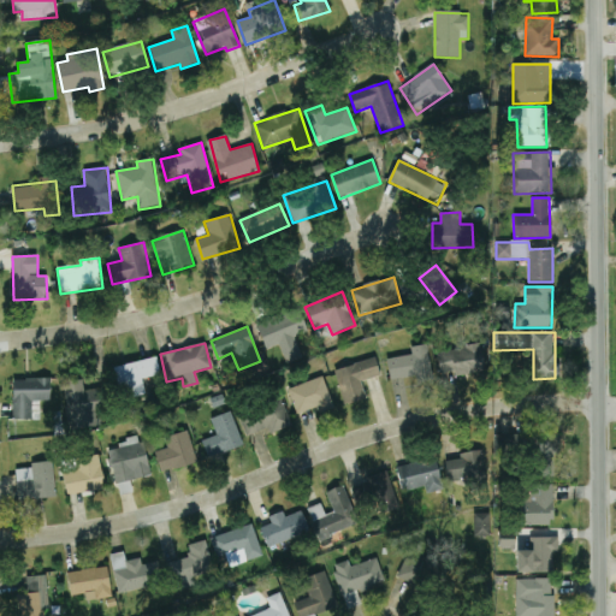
[(386,359),(390,381),(432,375),(427,344),(410,348),(412,355),(386,359)]
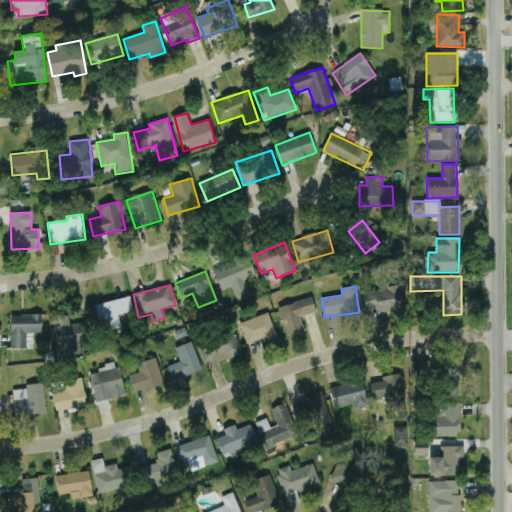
[(366,315),(403,309),(399,287),(363,293),(366,315)]
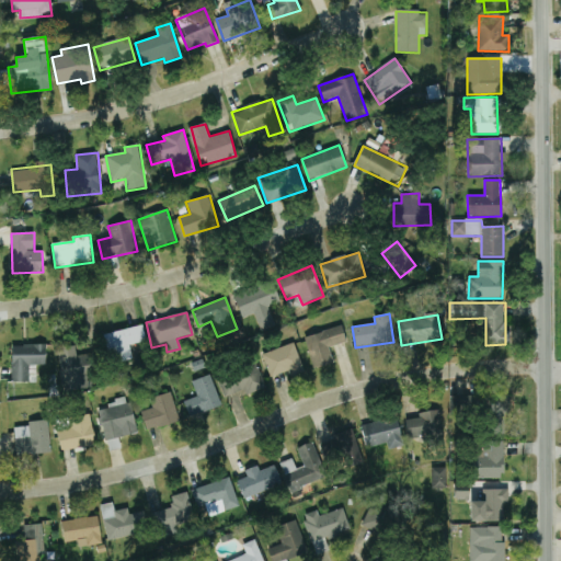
[(146,341),(142,325),(104,334),(111,364),(133,359),(129,345),(146,341)]
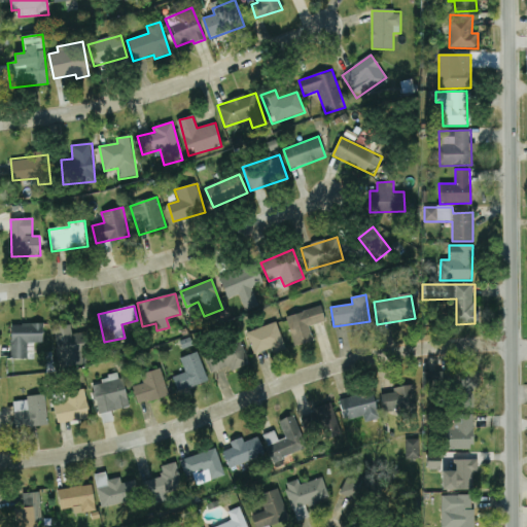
[(325,322),(321,307),(287,316),(294,346),(313,341),(309,325),(325,322)]
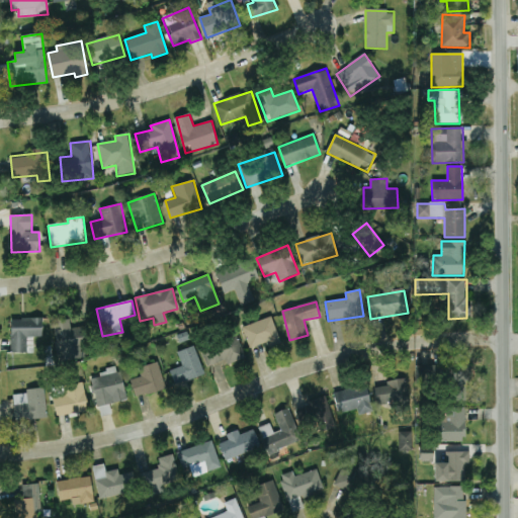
[(243,328),(250,348),(266,343),(268,348),(281,343),(271,317),(243,328)]
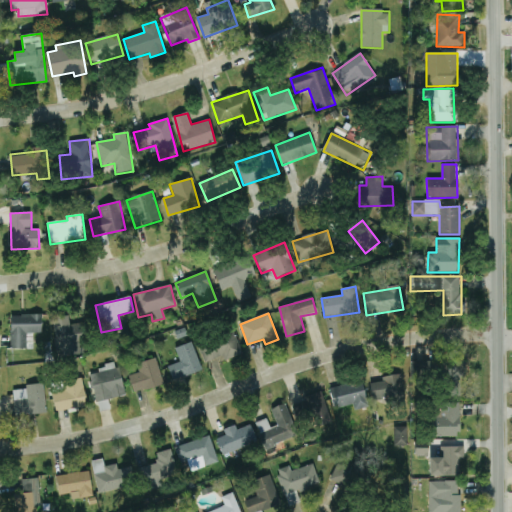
[(11,349),(26,349),(26,333),(42,333),(42,315),(10,315),(11,349)]
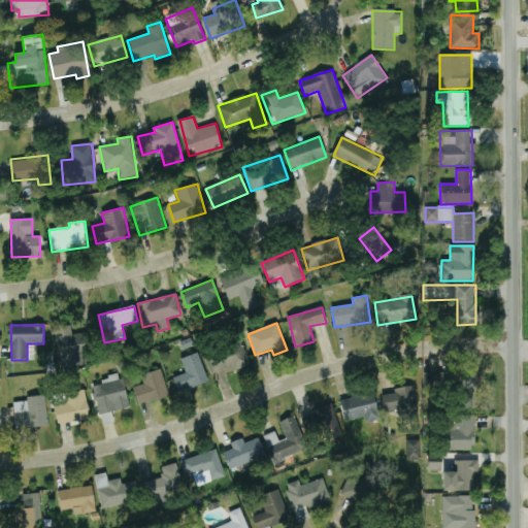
[(72,335),(70,325),(53,328),(60,368),(91,364),(86,333),(72,335)]
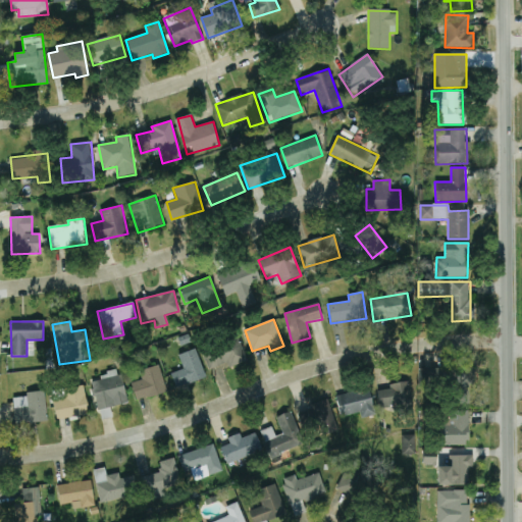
[(203,349),(209,370),(220,366),(221,369),(247,362),(240,338),(203,349)]
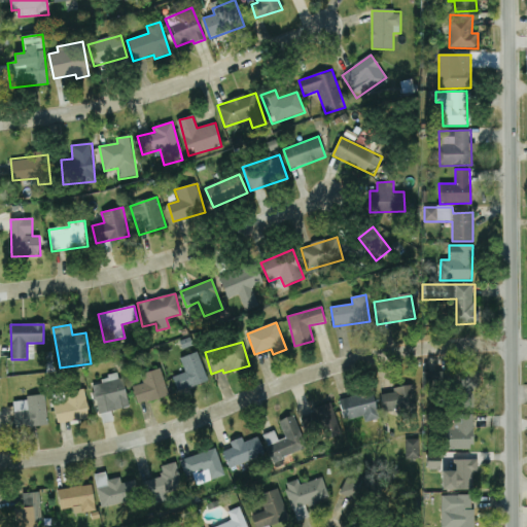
[(207,383),(199,352),(180,357),(184,374),(173,377),(177,391),(207,383)]
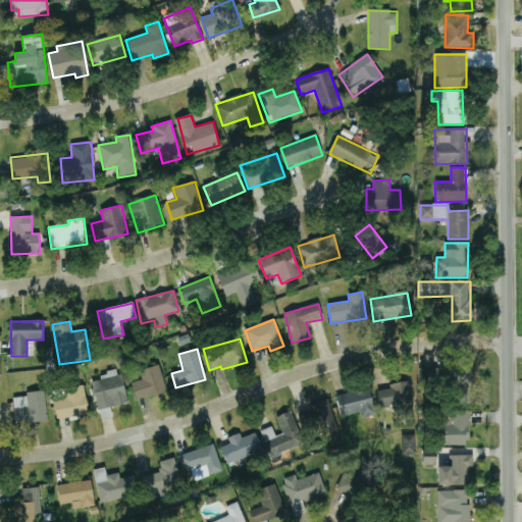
[(137,401),(167,392),(159,365),(140,371),(142,379),(132,382),(137,401)]
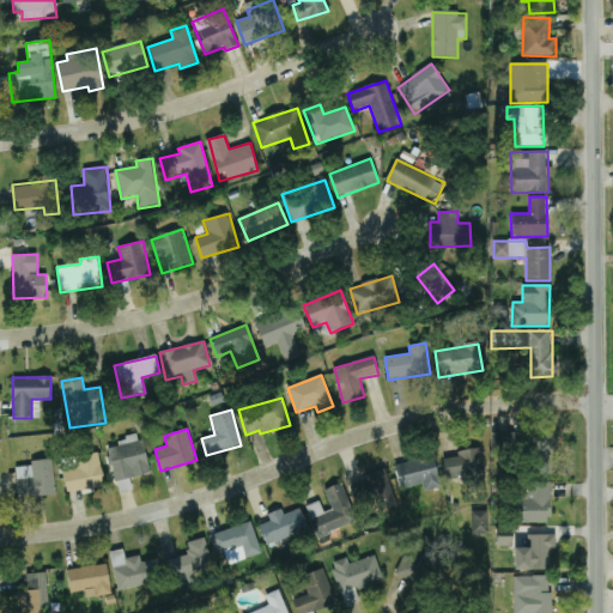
[(553,474),(554,431),(532,431),(530,474),(553,474)]
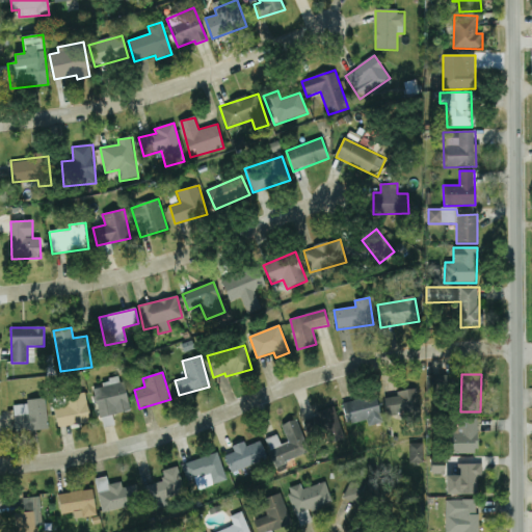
[(451,376),(427,375),(427,393),(451,393),(451,376)]
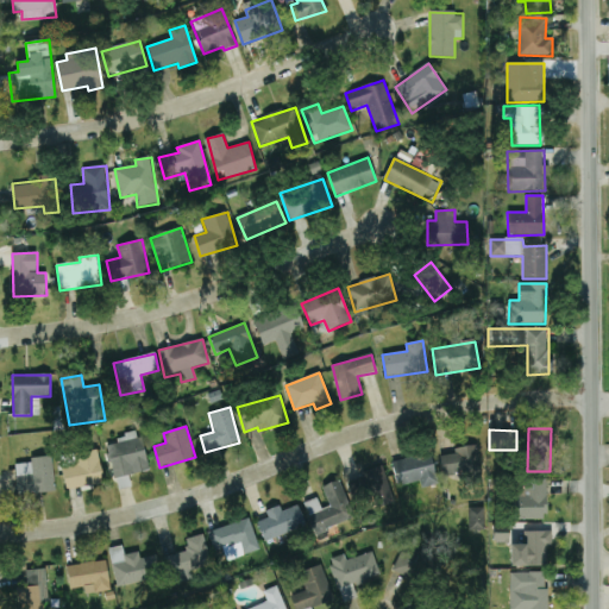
[(112,477),(148,472),(142,435),(107,440),(112,477)]
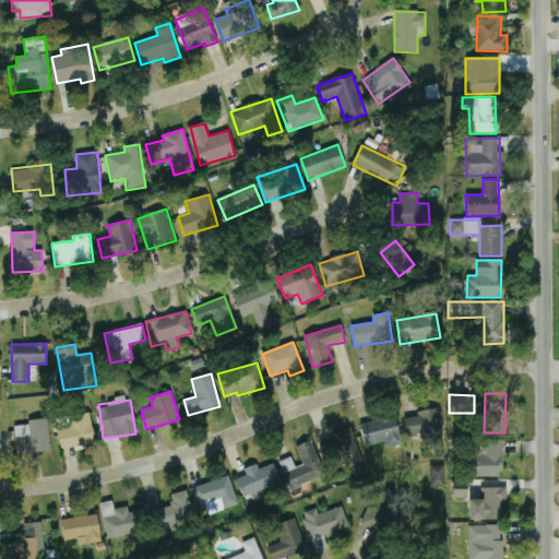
[(441,432),(437,408),(417,412),(417,416),(404,418),(407,438),(441,432)]
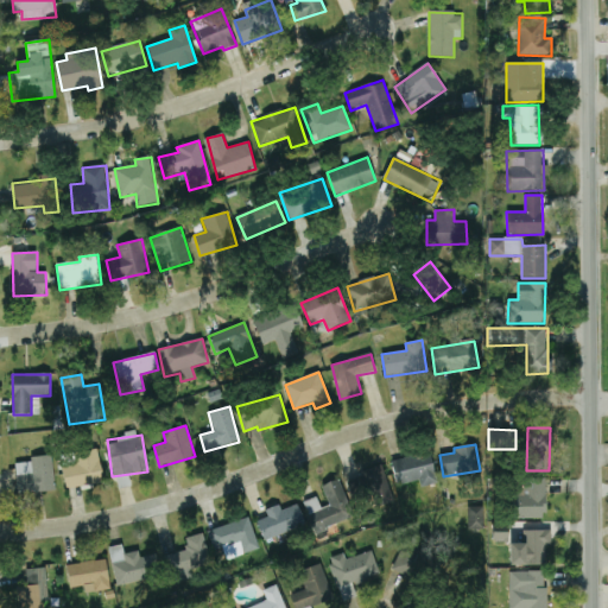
[(102,485),(99,450),(62,454),(65,488),(102,485)]
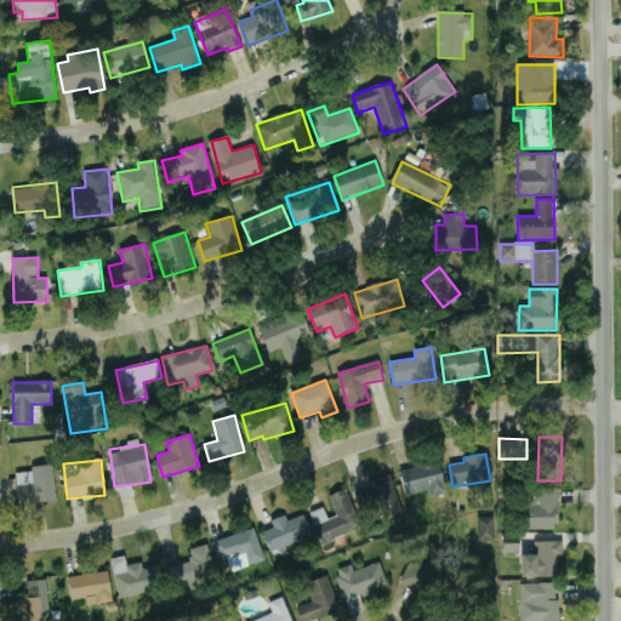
[(428,490),(429,499),(448,494),(438,461),(399,471),(406,496),(428,490)]
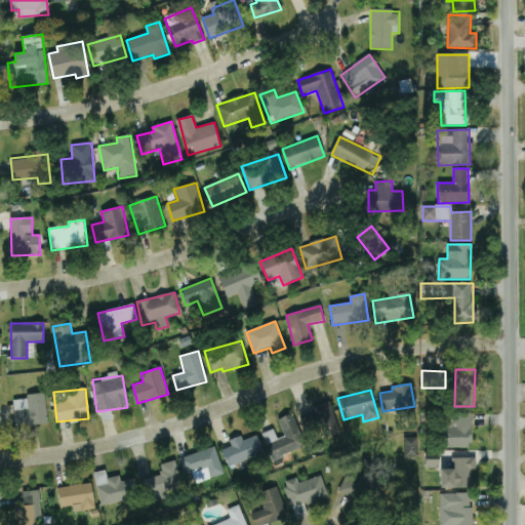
[(15,427),(48,423),(45,393),(26,395),(26,399),(13,400),(15,427)]
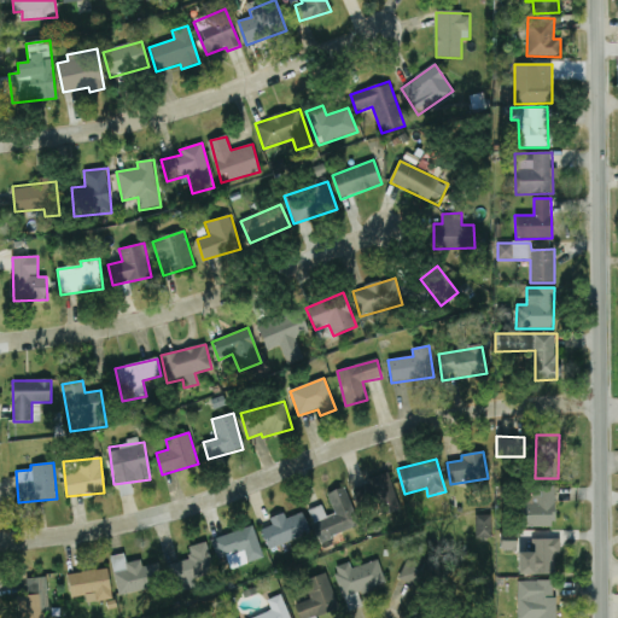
[(401,511),(388,472),(365,481),(378,518),(401,511)]
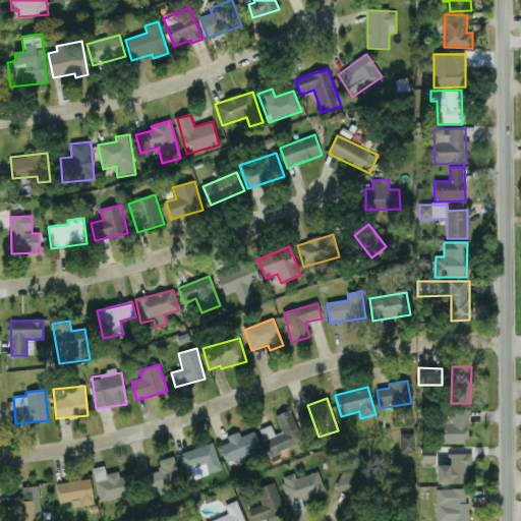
[(271,425),(259,430),(270,457),(303,444),(291,410),(276,416),(282,433),(275,436),(271,425)]
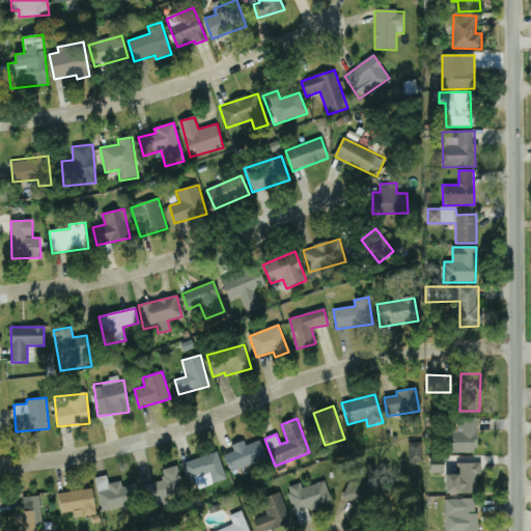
[(458,434),(447,434),(448,453),(477,453),(476,418),(458,418),(458,434)]
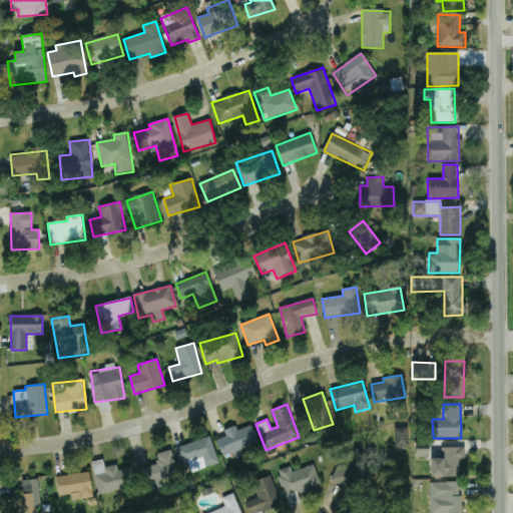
[(223,430),(225,437),(217,439),(221,454),(257,446),(252,427),(236,430),(236,427),(223,430)]
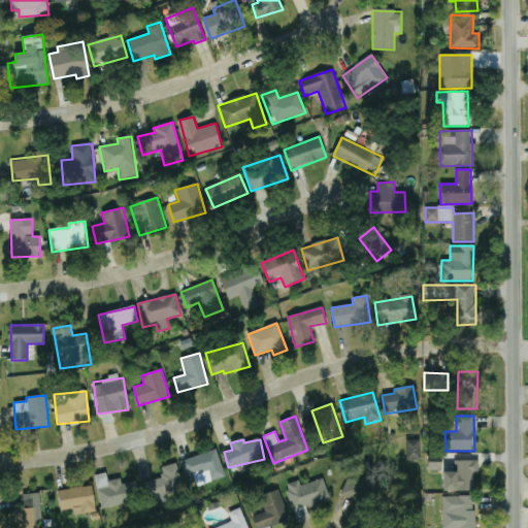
[(406,460),(420,459),(420,440),(406,440),(406,460)]
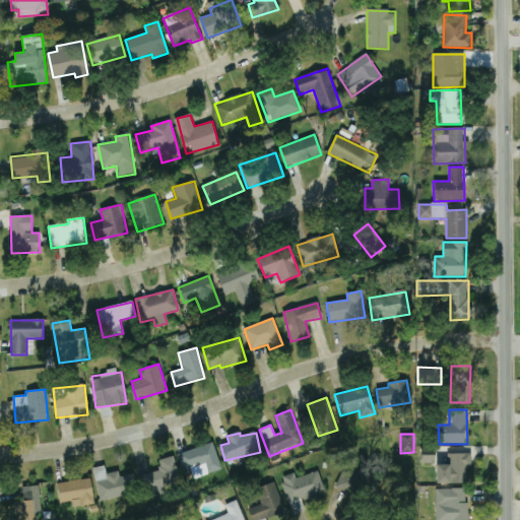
[(184,471),(190,469),(193,479),(221,470),(212,443),(179,454),(184,471)]
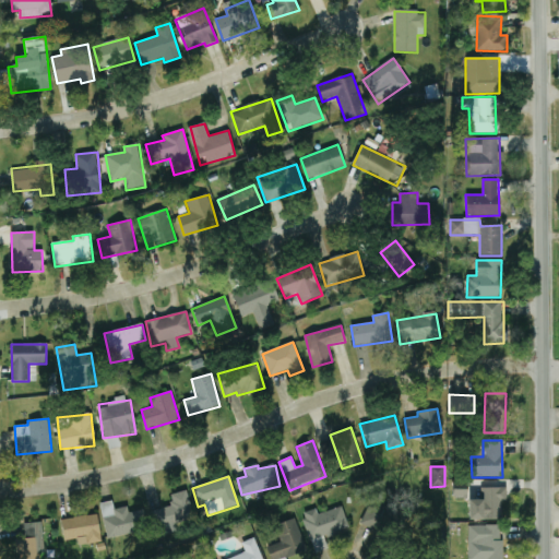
[(507,488),(483,488),(483,500),(470,500),(468,520),(501,520),(501,502),(507,502),(507,488)]
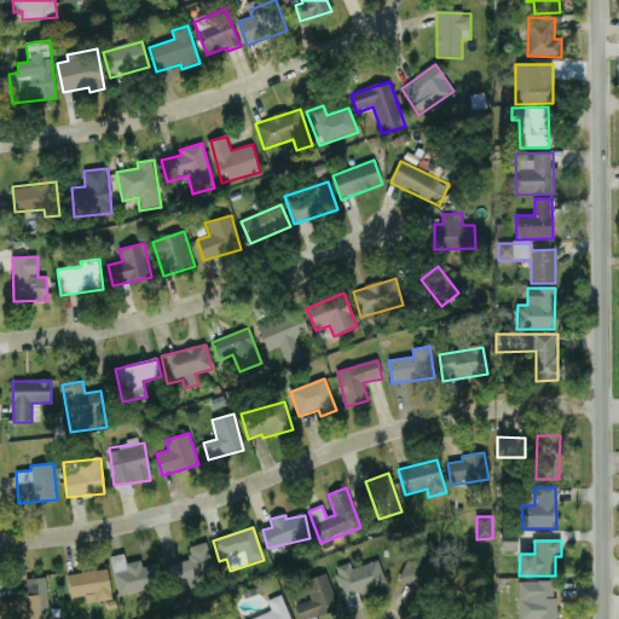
[(189,548),(191,560),(169,566),(175,590),(217,580),(208,543),(189,548)]
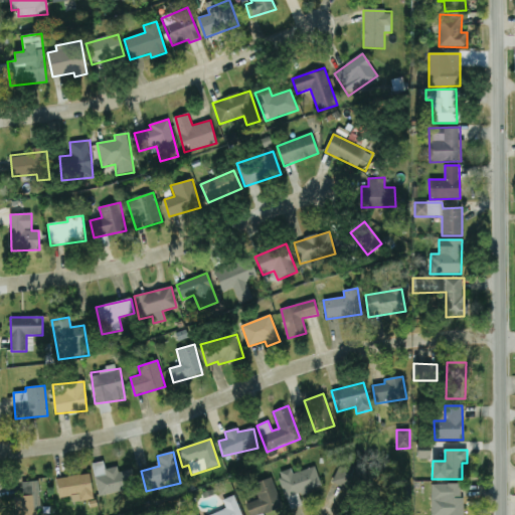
[(100,496),(135,488),(130,470),(119,473),(117,467),(106,470),(104,461),(92,464),(100,496)]
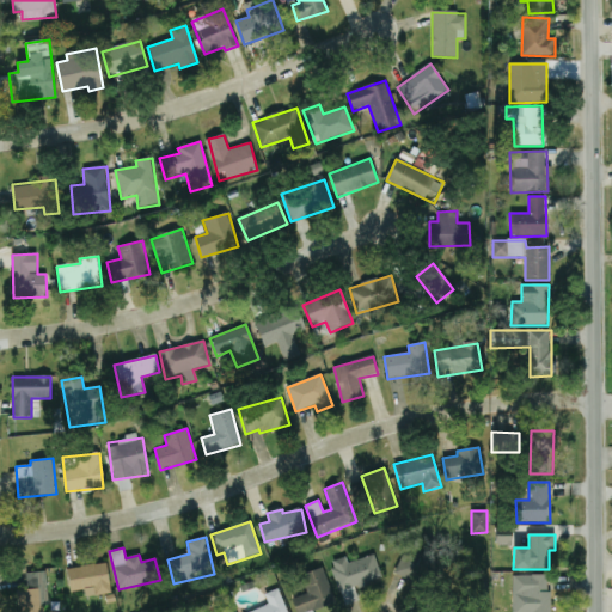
[(435,560),(405,548),(395,575),(424,587),(435,560)]
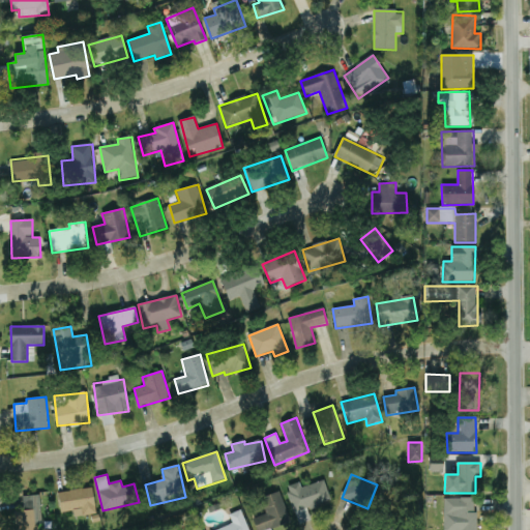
[(332,501),(323,479),(302,489),(300,482),(286,488),(300,525),(312,520),(307,510),(332,501)]
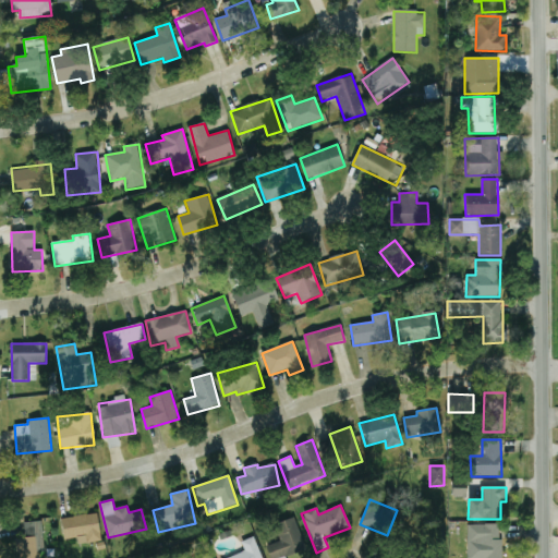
[(77,537),(79,545),(101,541),(97,513),(60,519),(64,540),(77,537)]
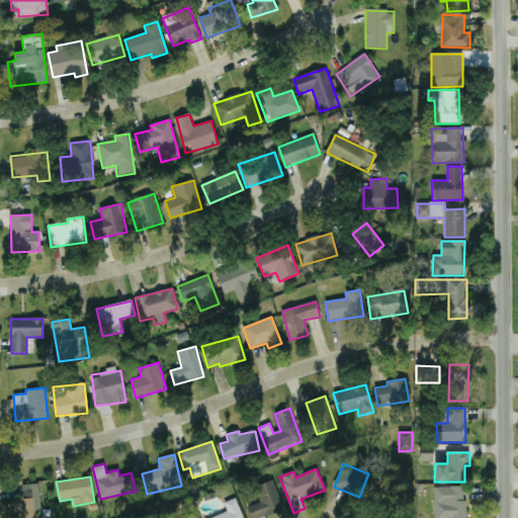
[(261,517),(284,510),(273,481),(255,487),(261,502),(248,507),(251,517),(261,517)]
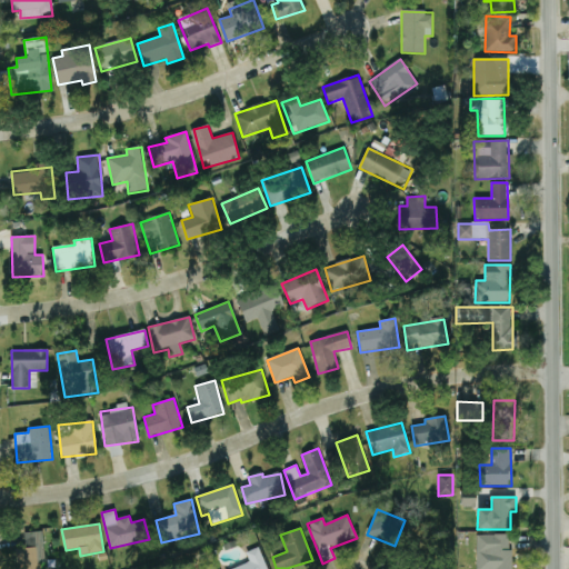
[(43,532),(25,533),(26,548),(17,549),(17,568),(40,568),(40,562),(45,562),(43,532)]
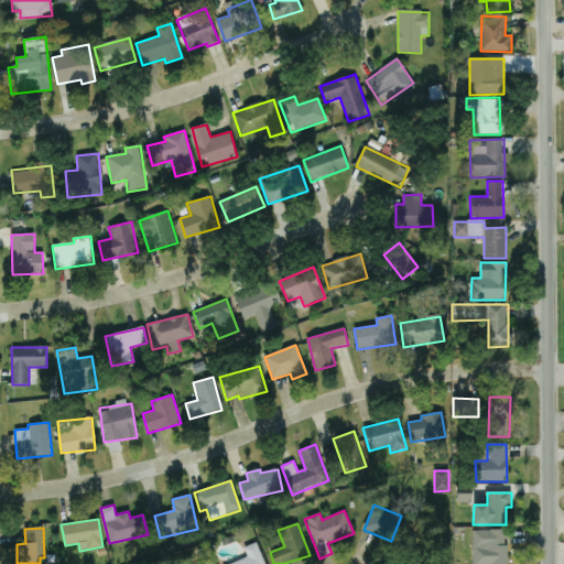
[(490,546),(473,548),(473,563),(507,563),(506,530),(490,530),(490,546)]
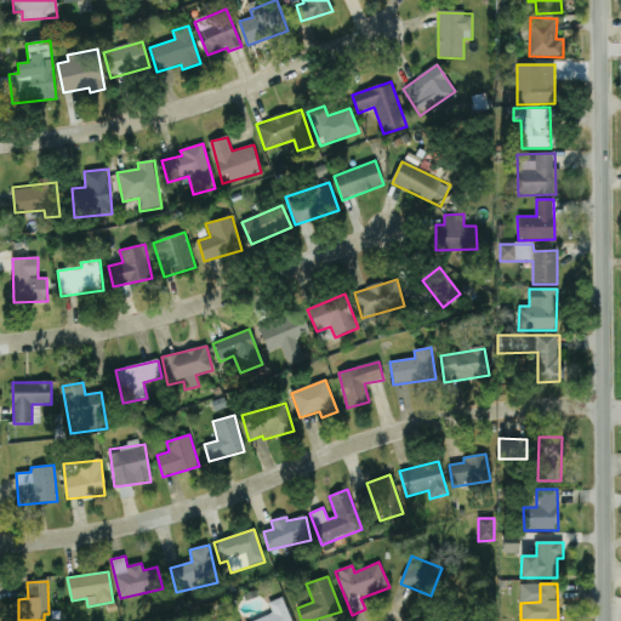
[(291,620),(284,597),(268,603),(273,614),(252,620),(291,620)]
